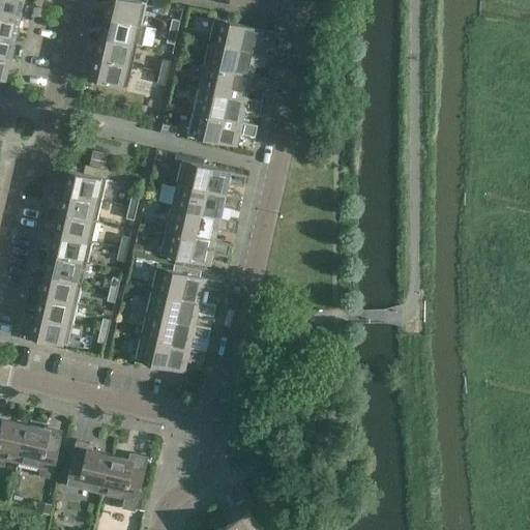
[(0,0),(0,11),(21,17),(24,0),(0,0)]
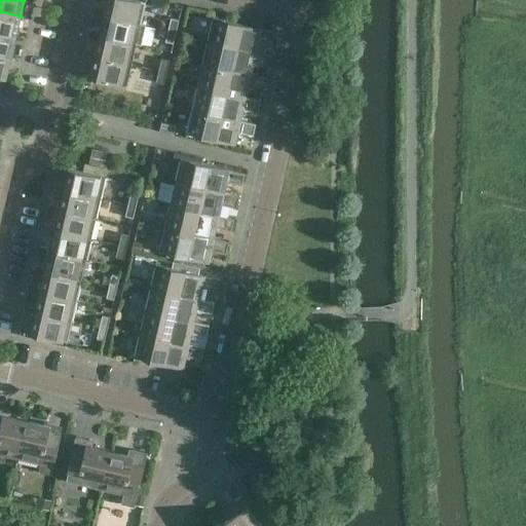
[(139,0),(107,0),(104,14),(141,23),(146,2),(139,0)]
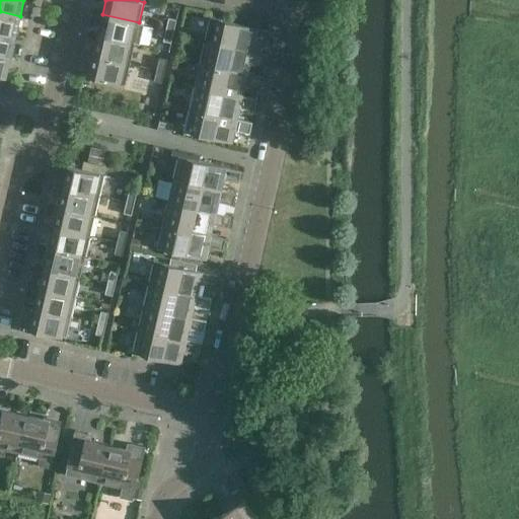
[(20,16),(0,11),(0,32),(15,36),(20,16)]
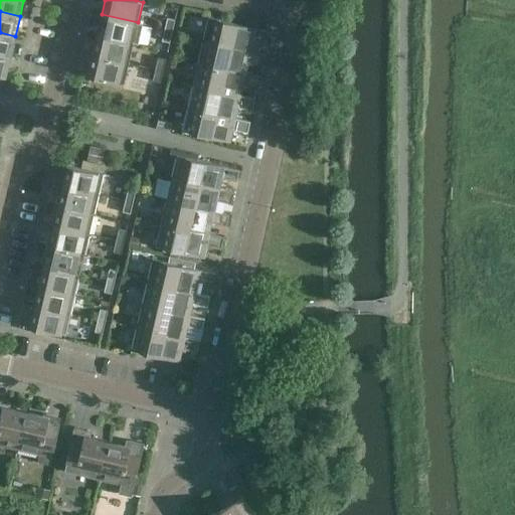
[(142,23),(138,22),(102,14),(97,34),(134,42),(138,43),(142,23)]
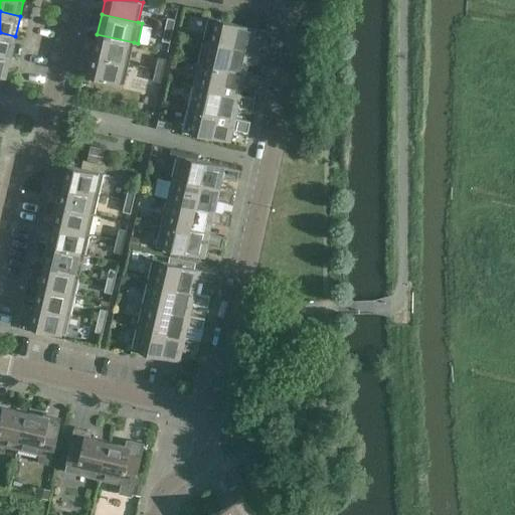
[(167,17),(165,29),(172,30),(175,19),(167,17)]
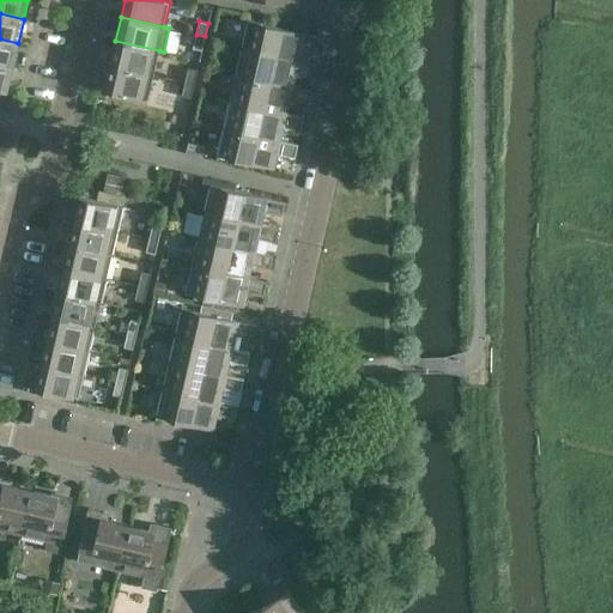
[(248,20),(242,48),(299,61),(299,60),(302,47),(320,52),(323,37),(248,20)]
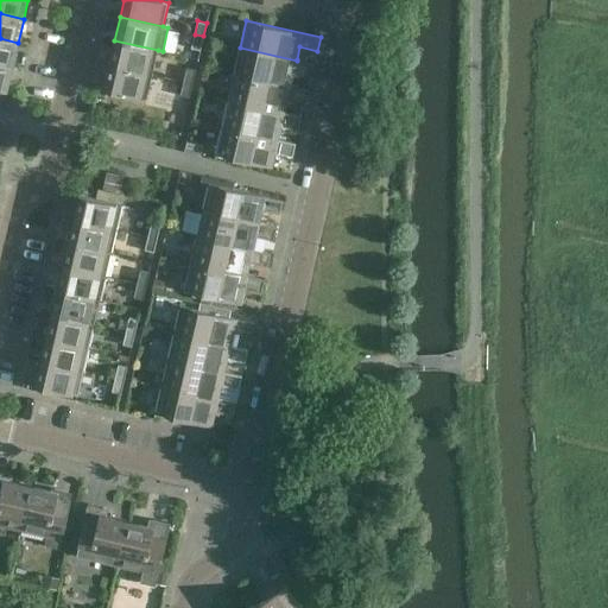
[(201,50),(203,36),(195,35),(191,48),(201,50)]
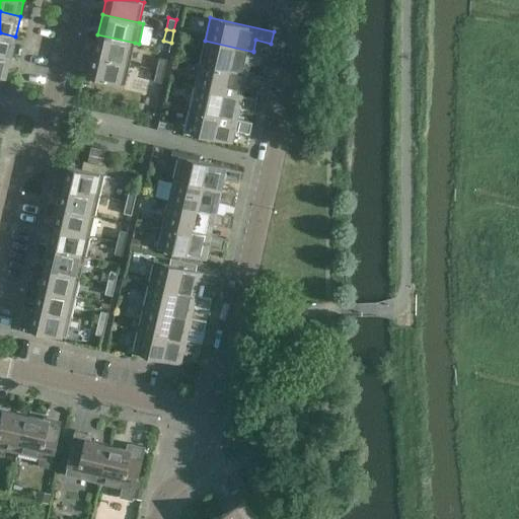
[(0,54),(11,56),(15,36),(0,32),(0,54)]
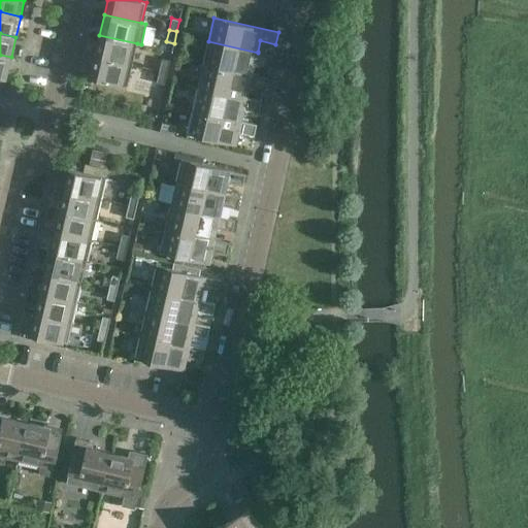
[(132,64),(137,43),(99,35),(95,56),(132,64)]
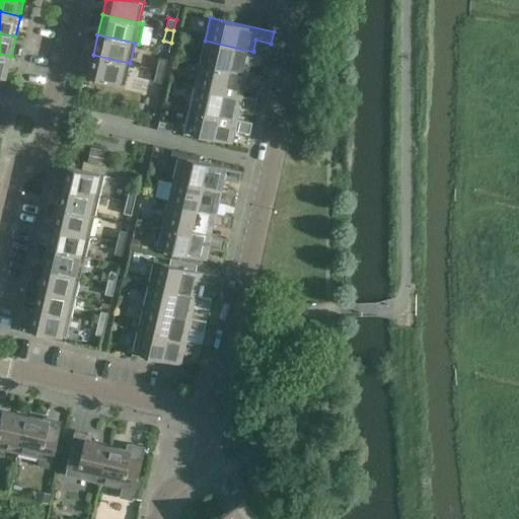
[(268,55),(253,51),(253,52),(205,41),(200,63),(247,74),(248,73),(250,63),(266,66),(268,55)]
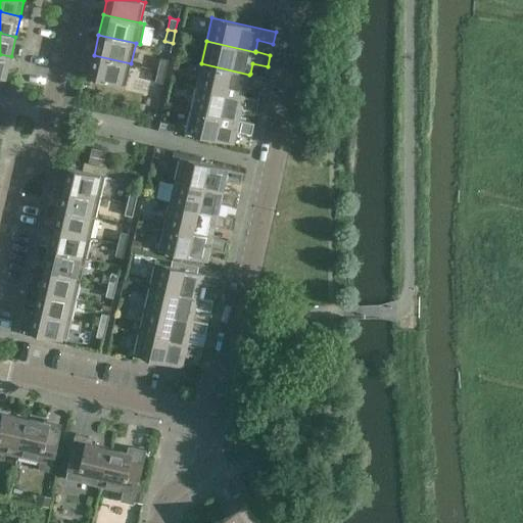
[(0,77),(6,78),(11,56),(0,54),(0,77)]
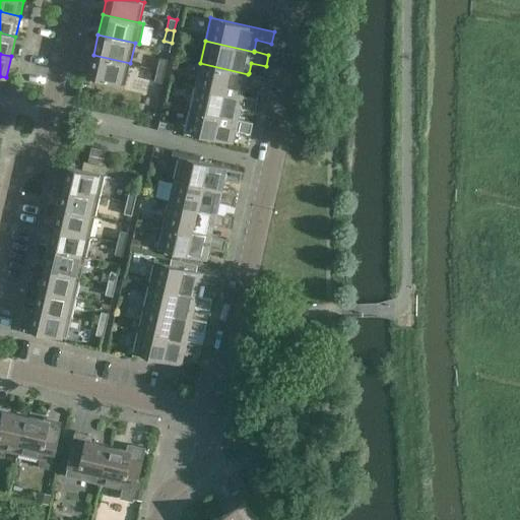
[(125,84),(130,63),(93,55),(88,76),(125,84)]
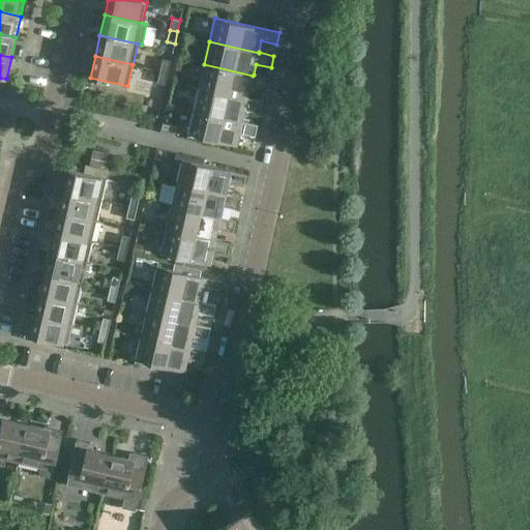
[(163,59),(159,70),(168,72),(171,60),(163,59)]
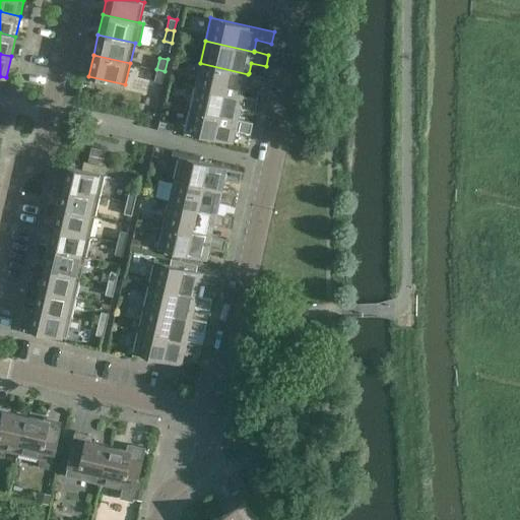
[(263,77),(249,73),(248,74),(200,63),(195,85),(243,96),(246,85),(261,88),(263,77)]
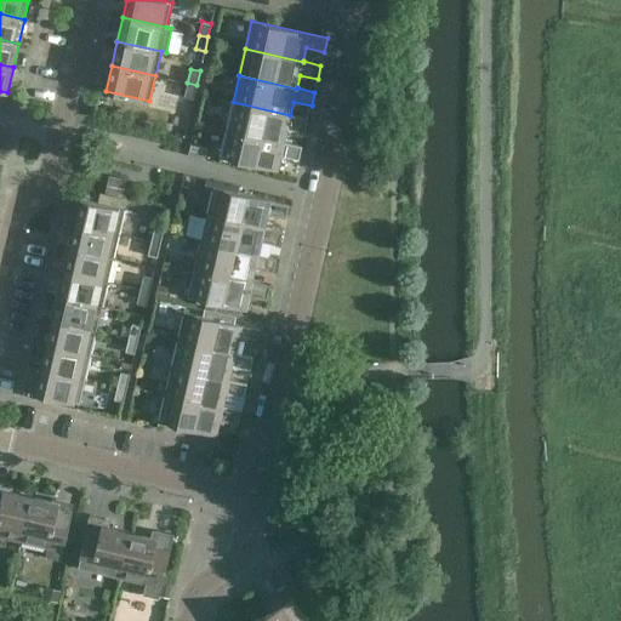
[(194,98),(197,85),(187,83),(184,97),(194,98)]
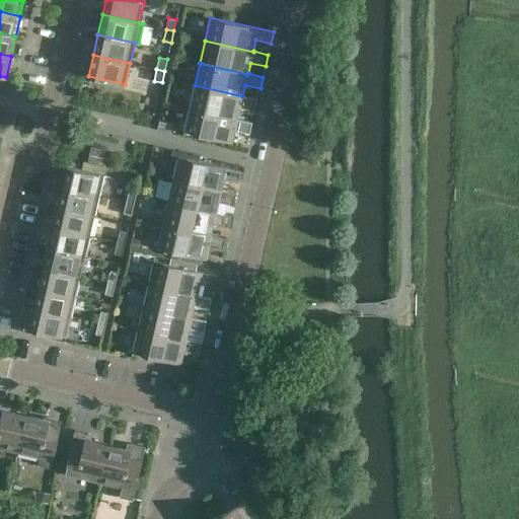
[(257,99),(242,96),(195,85),(190,108),(237,120),(237,119),(240,107),(255,110),(257,99)]
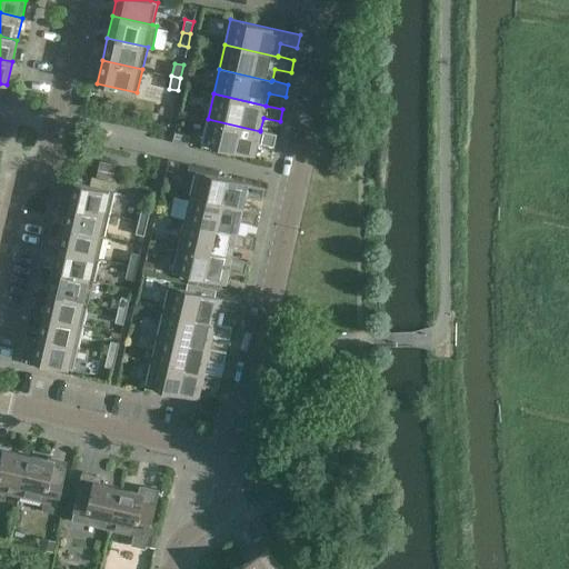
[(277,133),(260,130),(260,131),(208,119),(201,145),(255,157),(258,142),(275,147),(277,133)]
